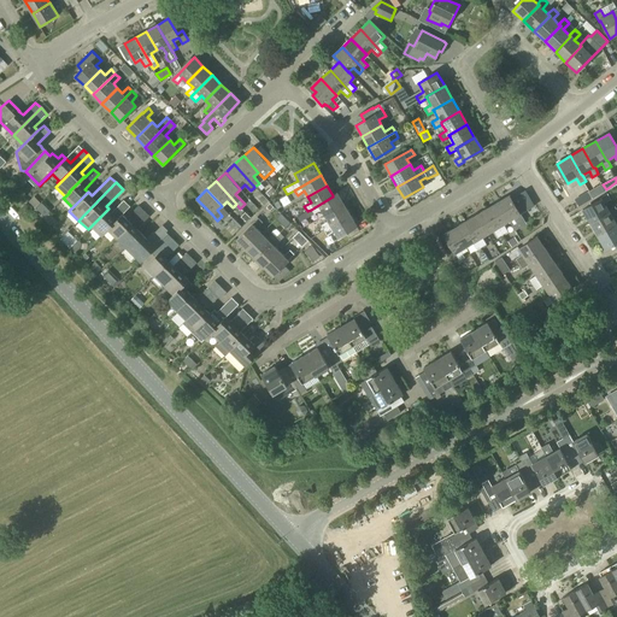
[(324,216),(344,204),(338,193),(333,195),(333,197),(315,207),(311,210),(315,215),(322,210),(324,216)]
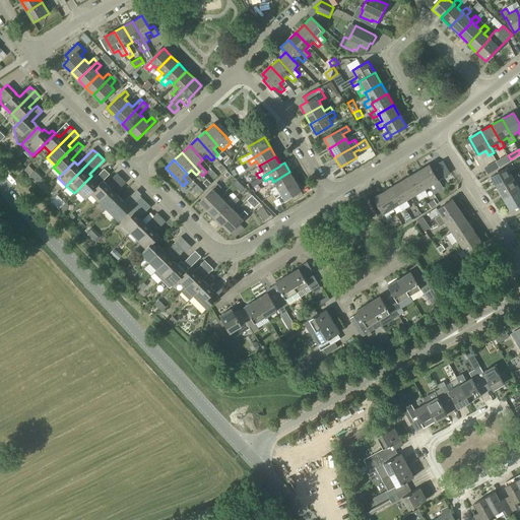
[(222,174),(226,170),(221,164),(217,168),(222,174)]
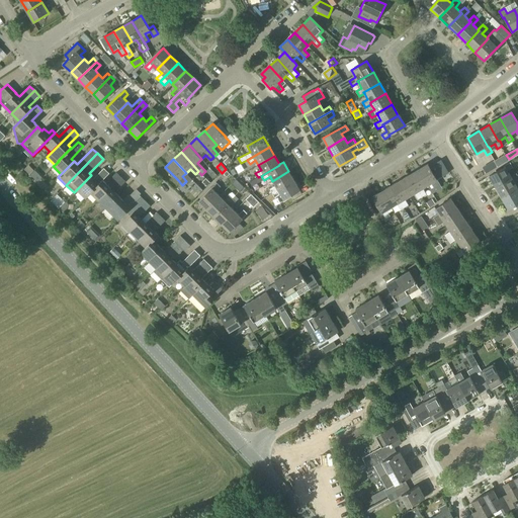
[(512,178),(511,176),(508,170),(513,167),(510,163),(503,166),(505,168),(490,177),(496,187),(512,178)]
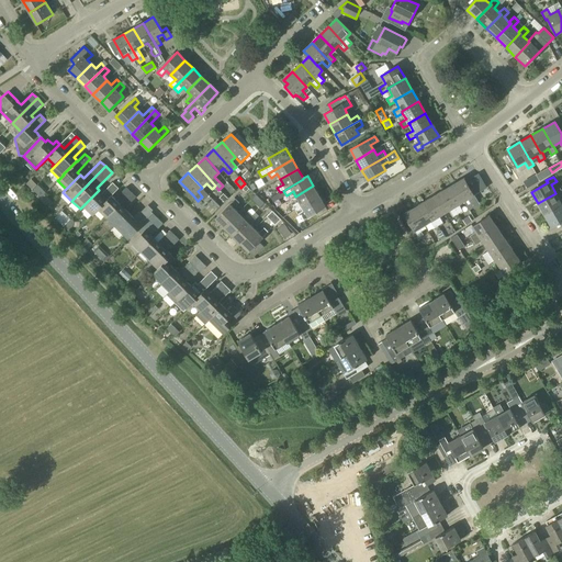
[(478,202),(474,195),(464,178),(453,184),(464,202),(469,199),(473,204),(478,202)]
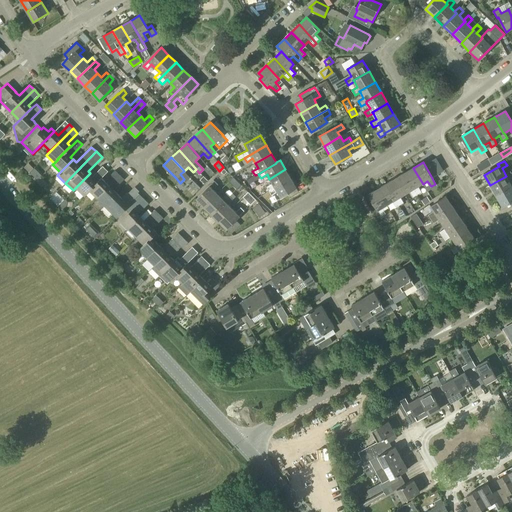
[(89,190),(107,171),(102,166),(91,178),(89,175),(91,174),(90,173),(73,190),(73,191),(75,189),(76,190),(78,189),(84,195),(89,190)]
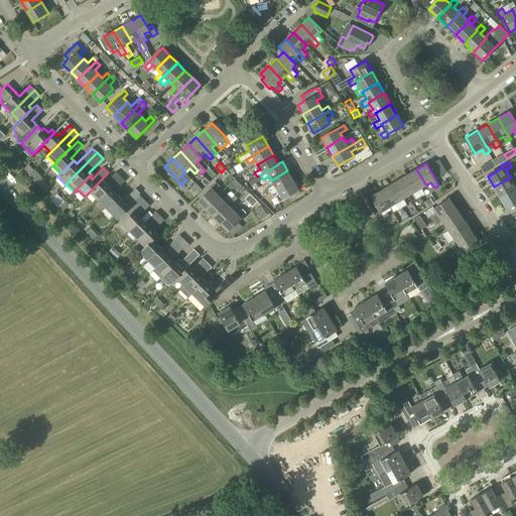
[(421,188),(426,185),(416,169),(407,174),(420,197),(424,194),(421,188)]
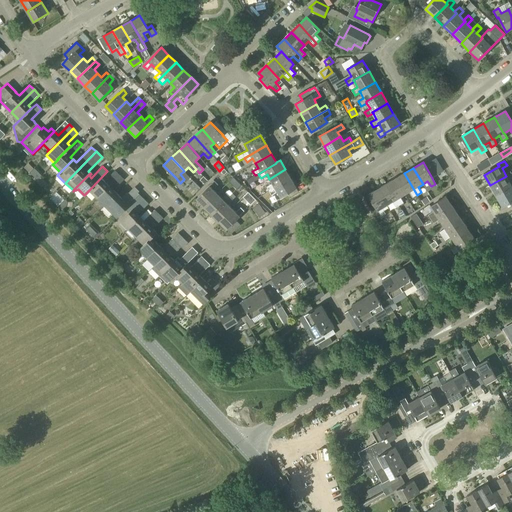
[(269,191),(291,178),(285,169),(269,179),(272,183),(266,187),(269,191)]
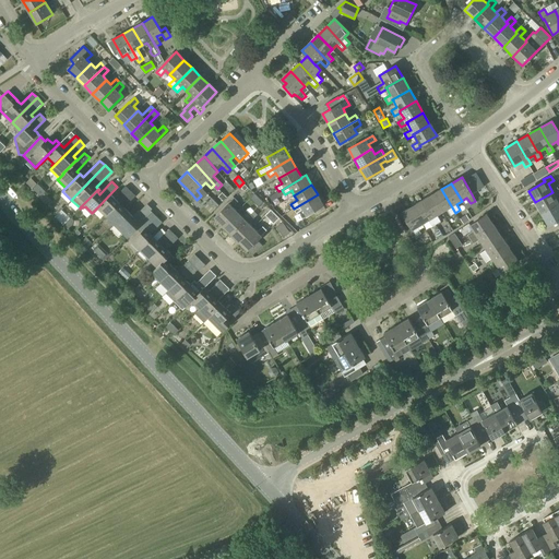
[(118,187),(117,187),(97,207),(104,214),(105,216),(119,202),(130,191),(126,187),(115,198),(111,194),(118,187)]
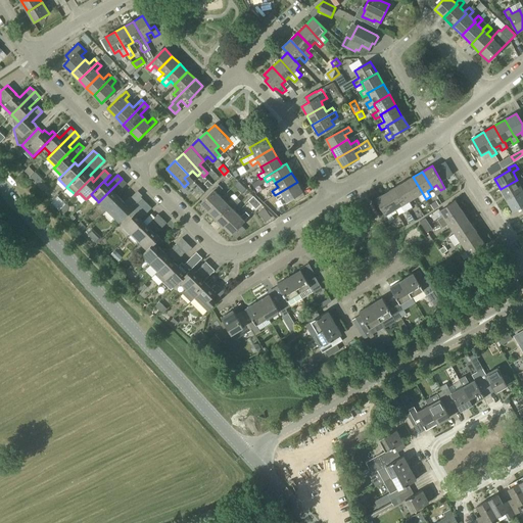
[(522,190),(522,189),(519,183),(522,180),(522,178),(521,175),(516,178),(517,180),(501,189),(507,200),(522,190)]
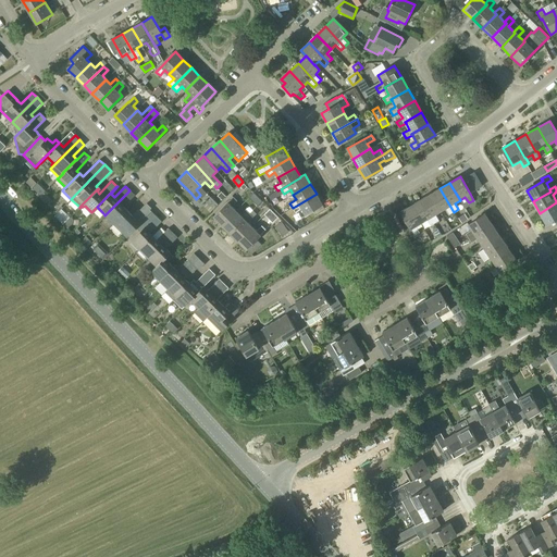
[(449,214),(454,212),(440,188),(430,194),(441,211),(445,209),(449,214)]
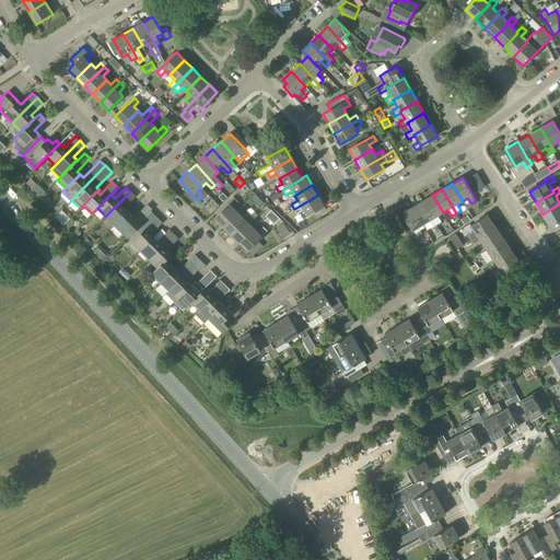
[(119,202),(105,217),(114,225),(128,211),(125,208),(136,196),(130,191),(119,202)]
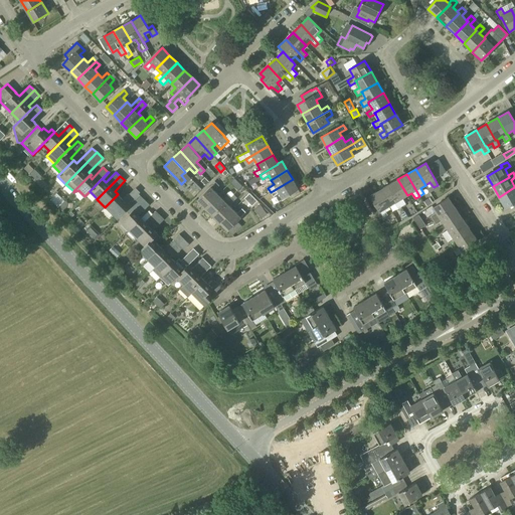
[(204,177),(201,181),(205,186),(208,182),(209,182),(204,177)]
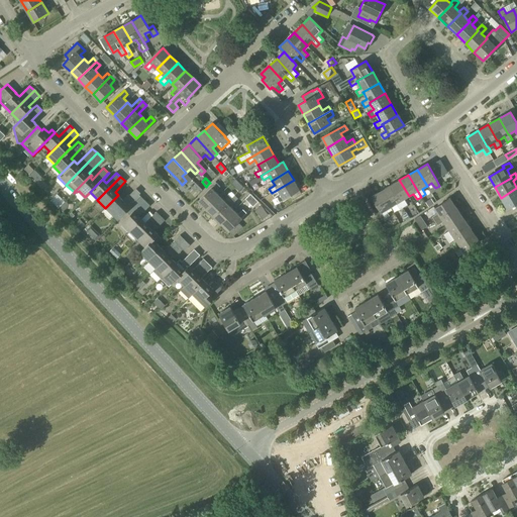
[(294,180),(272,193),(274,197),(280,194),(283,199),(299,189),(294,180)]
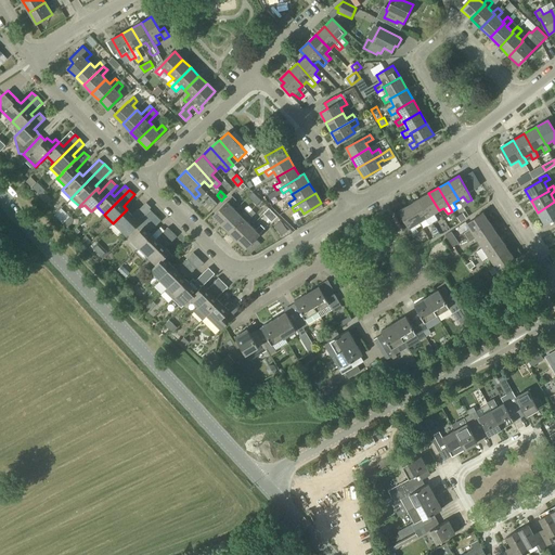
[(434,214),(439,210),(428,193),(418,199),(433,222),(437,220),(434,214)]
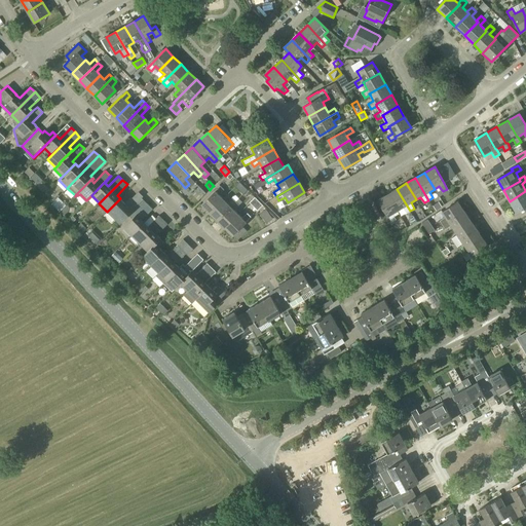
[(198,201),(205,193),(199,186),(191,194),(198,201)]
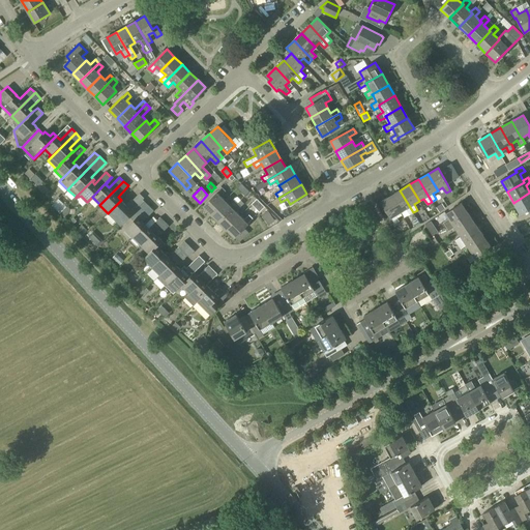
[(225,201),(221,197),(226,192),(222,187),(216,193),(203,206),(211,214),(225,201)]
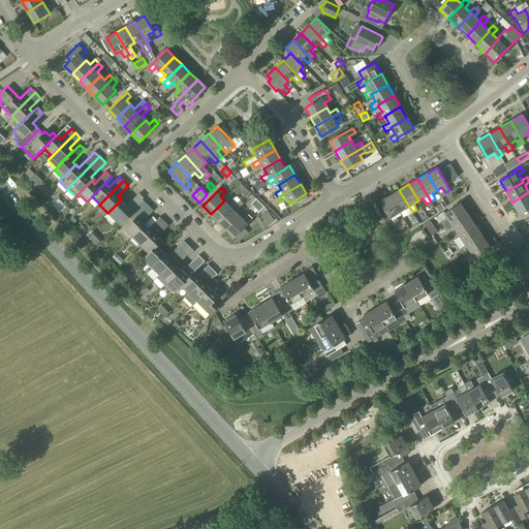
[(408,215),(412,212),(399,190),(391,195),(400,212),(404,209),(408,215)]
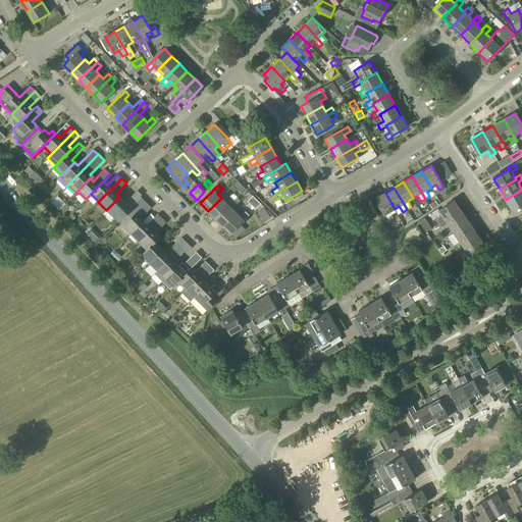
[(521,189),(521,190),(506,200),(513,211),(519,207),(521,211),(521,188),(521,189)]
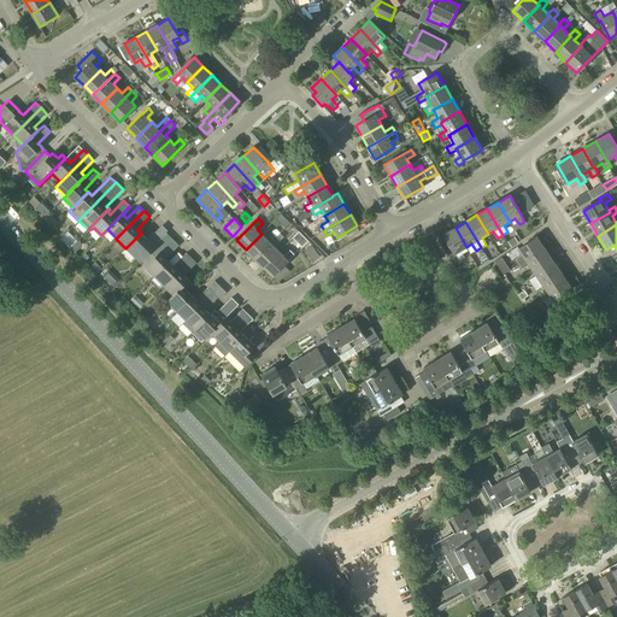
[(460,251),(466,247),(456,228),(444,234),(452,248),(445,252),(451,260),(457,257),(458,259),(459,260),(464,258),(460,251)]
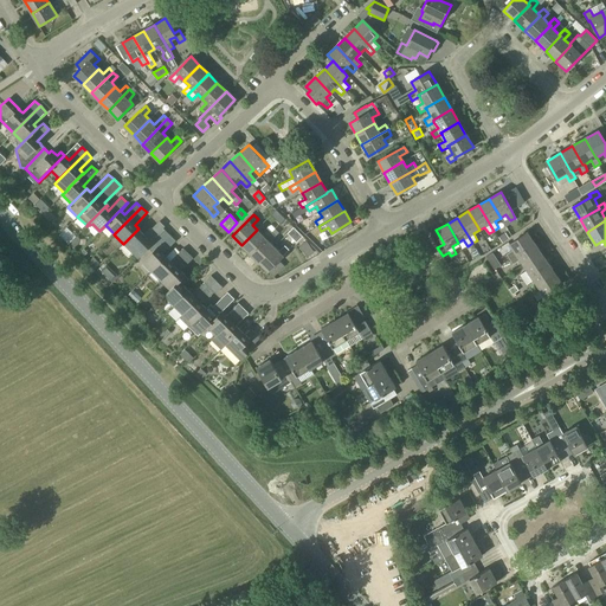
[(71,227),(64,234),(73,245),(81,237),(71,227)]
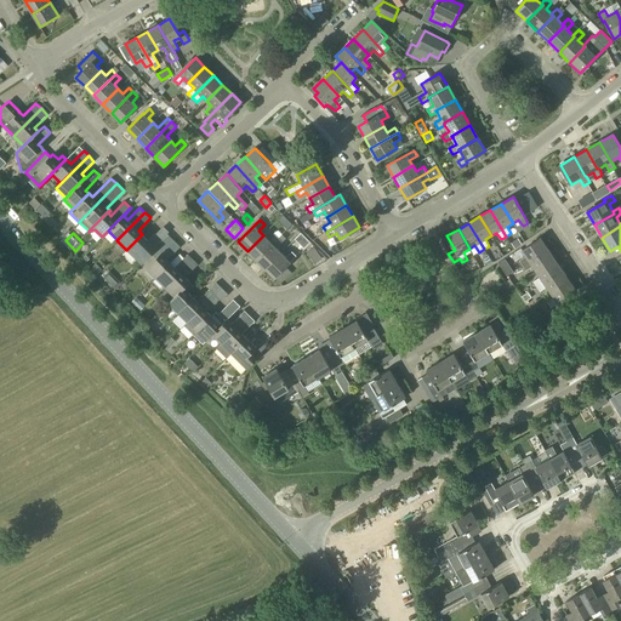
[(257,260),(278,238),(274,233),(268,239),(263,235),(248,251),(257,260)]
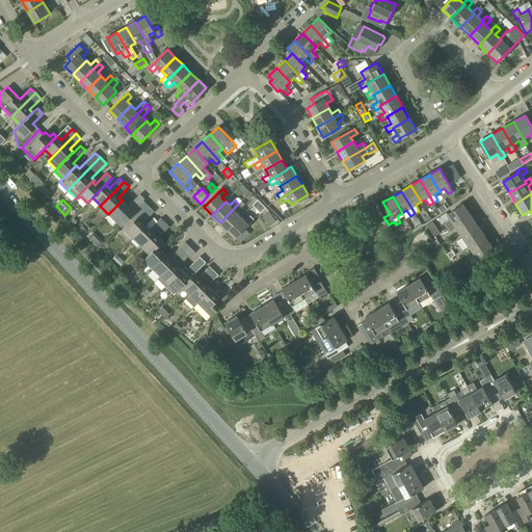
[(258,200),(253,205),(260,213),(265,208),(258,200)]
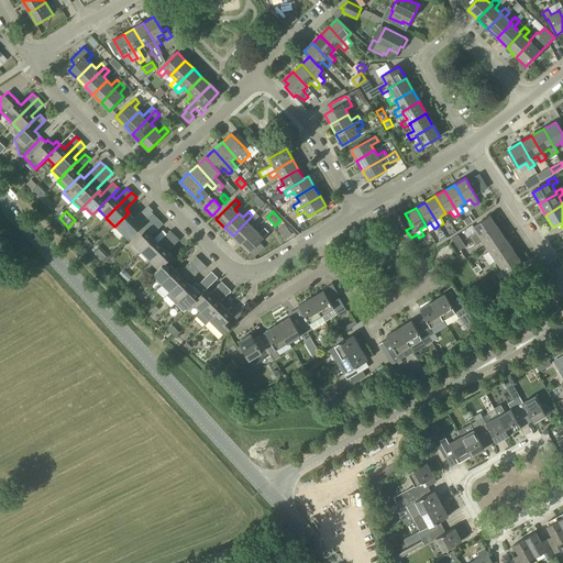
[(128,239),(146,219),(139,212),(134,217),(129,212),(114,227),(123,234),(128,239)]
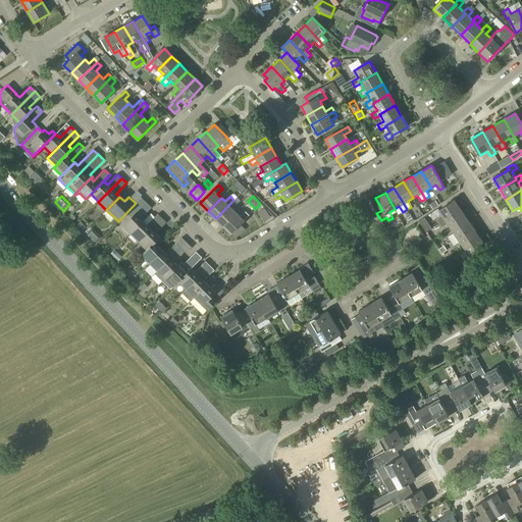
[(223,225),(237,212),(232,208),(238,204),(233,200),(216,218),(223,225)]
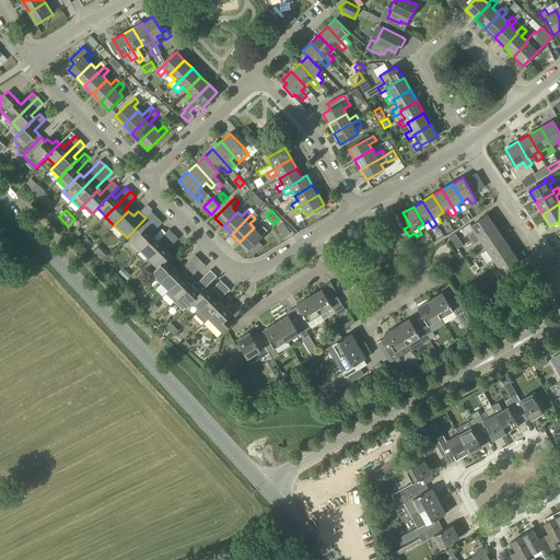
[(470,240),(494,224),(488,214),(471,225),(475,231),(468,235),(470,240)]
